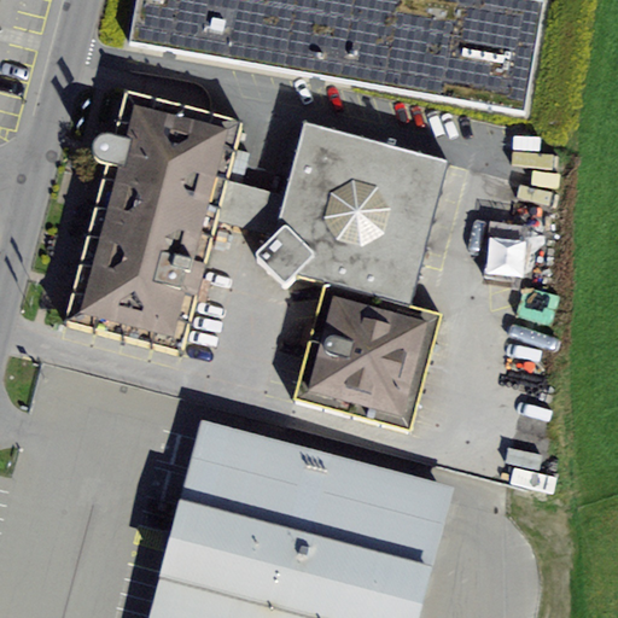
[(139,0),(133,42),(524,110),(543,3),(528,0),(139,0)]
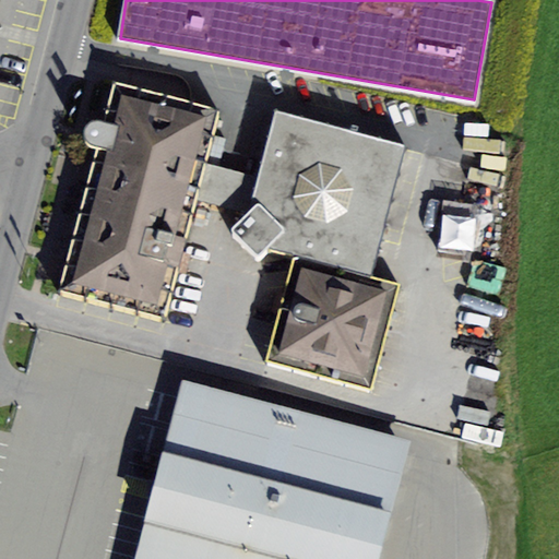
[(221,114),(115,85),(59,290),(165,319),(197,200),(206,164),(221,114)]
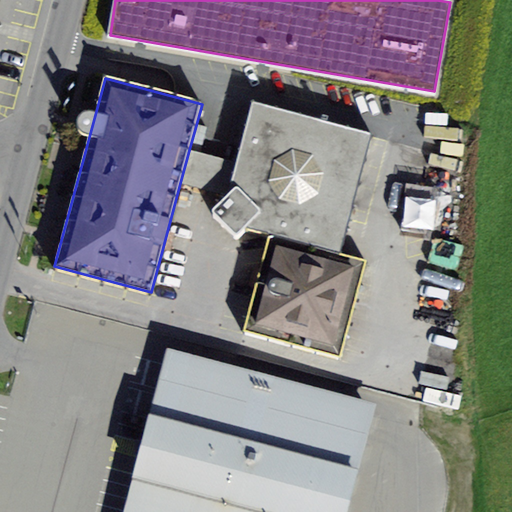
[(369,135),(252,104),(236,162),(189,150),(180,183),(227,195),(212,210),(237,237),(245,229),(269,235),(337,253),(369,135)]
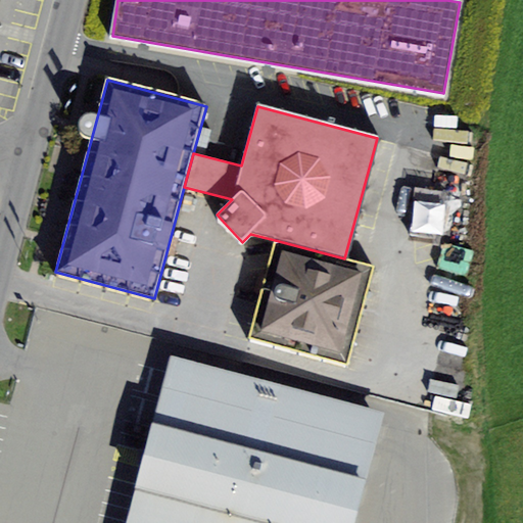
[(344,258),(275,240),(249,336),(347,362),(373,267),(344,258)]
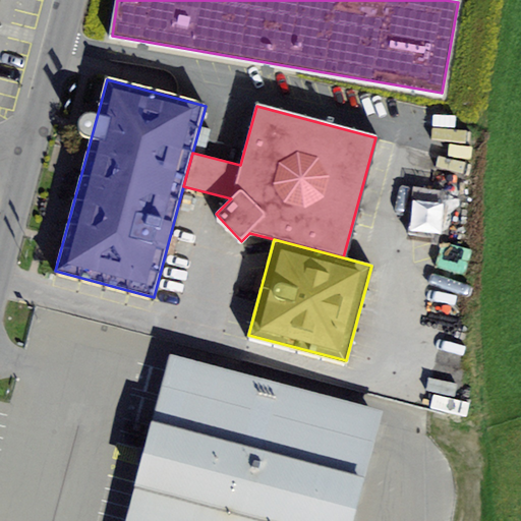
[(352,520),(383,411),(170,355),(141,458),(140,464),(139,466),(124,520),(352,520)]
